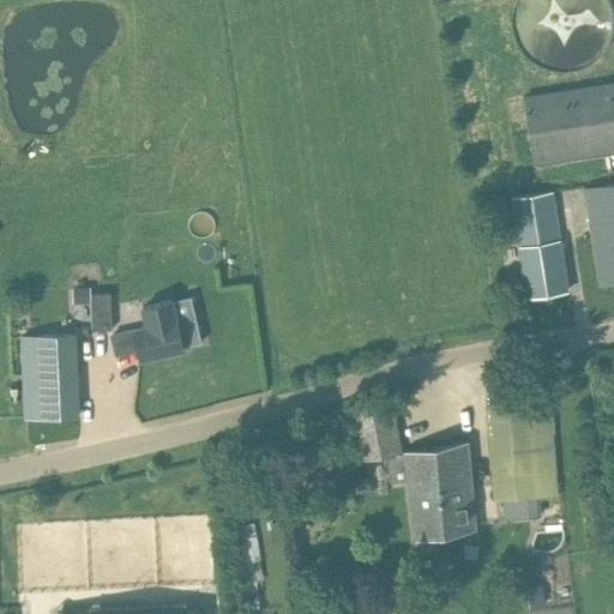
[(517,0),(522,52),(599,46),(594,0),(517,0)]
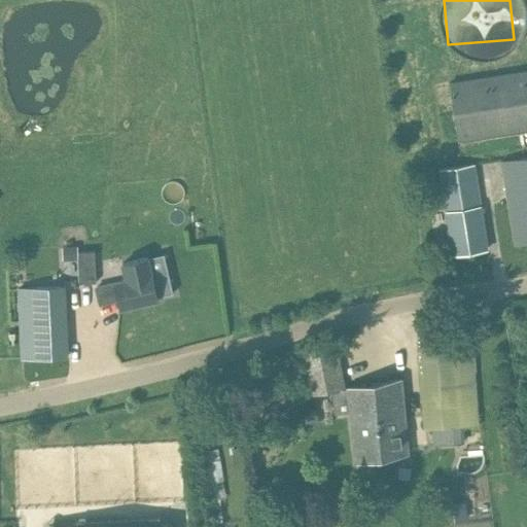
[(526,130),(526,69),(449,81),(458,141),(526,130)]
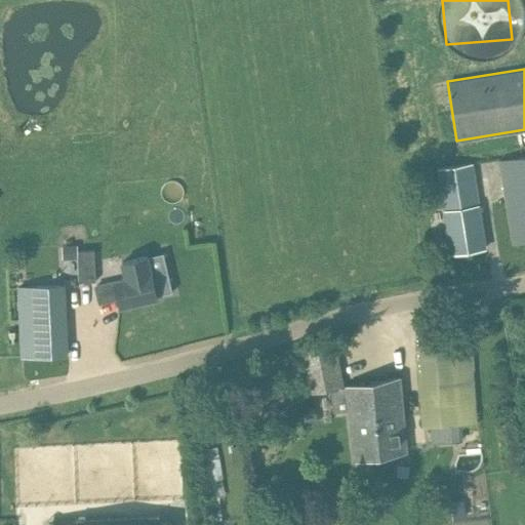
[(524,158),(500,162),(513,243),(524,241),(524,158)]
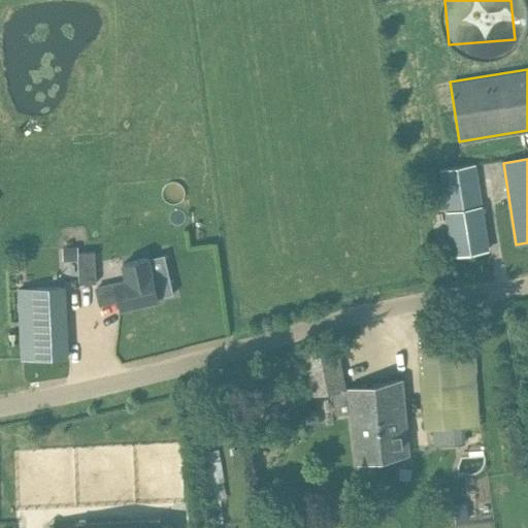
[(488,250),(474,164),(441,169),(455,255),(488,250)]
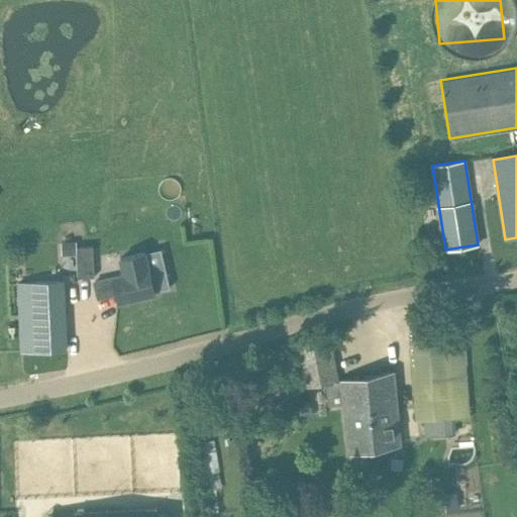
[(93,246),(77,247),(78,278),(94,277),(93,246)]
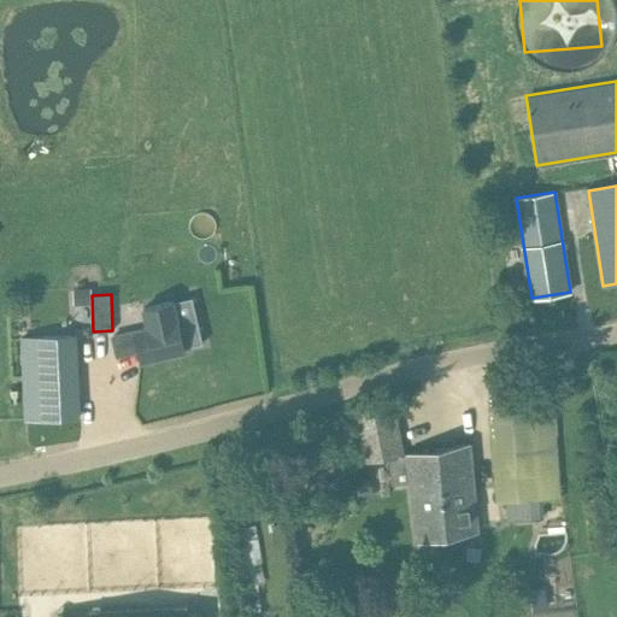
[(184,347),(203,344),(197,316),(177,319),(174,301),(144,309),(147,327),(135,330),(135,331),(113,336),(117,356),(140,350),(141,360),(184,350),(184,347)]
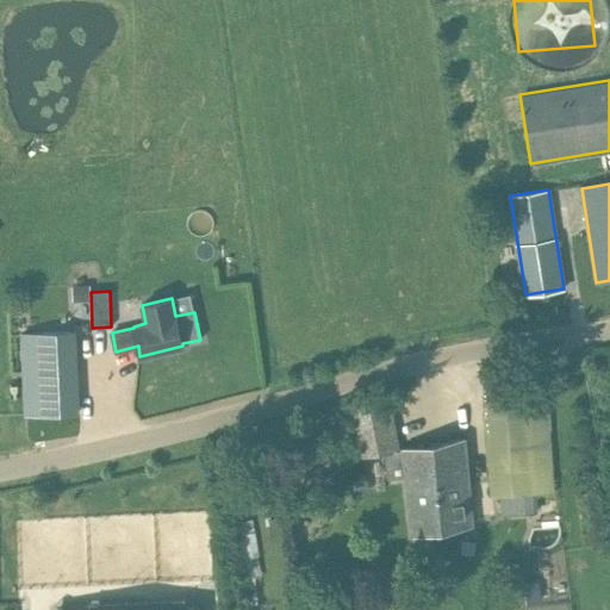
[(79,412),(75,331),(23,334),(26,415),(79,412)]
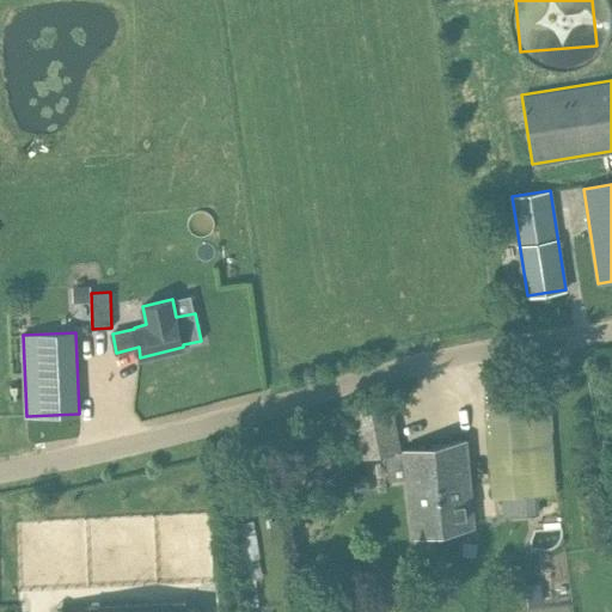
[(546,375),(485,379),(494,497),(501,497),(503,516),(536,514),(534,495),(555,493),(546,375)]
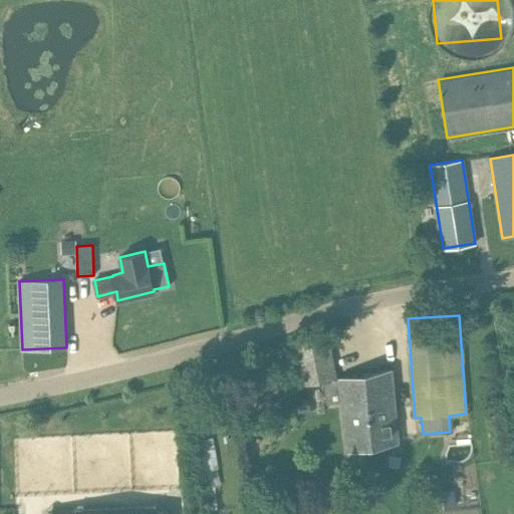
[(377,393),(394,390),(392,369),(334,378),(326,336),(296,341),(304,384),(323,380),(327,404),(341,401),(342,413),(376,407),(375,402),(378,402),(377,393)]
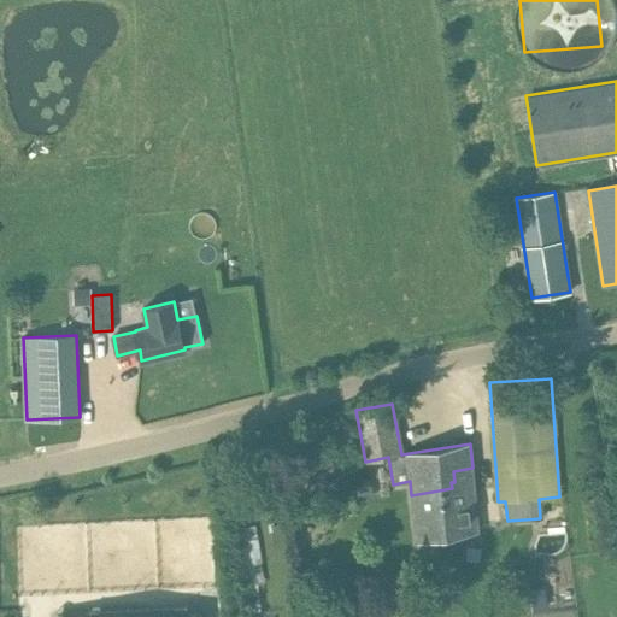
[(452,488),(411,495),(417,540),(477,530),(472,468),(453,471),(454,482),(451,482),(452,488)]
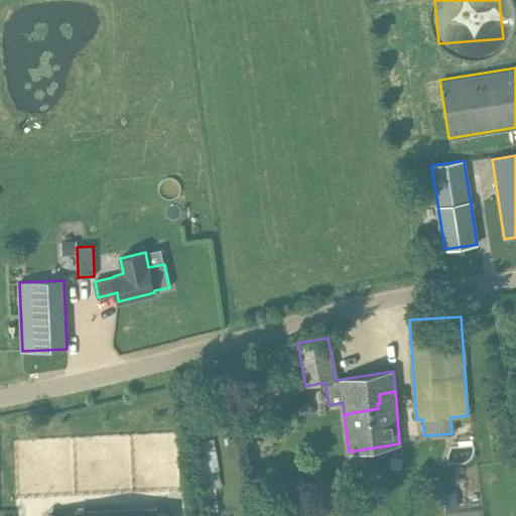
[(456,502),(454,489),(433,492),(435,505),(456,502)]
